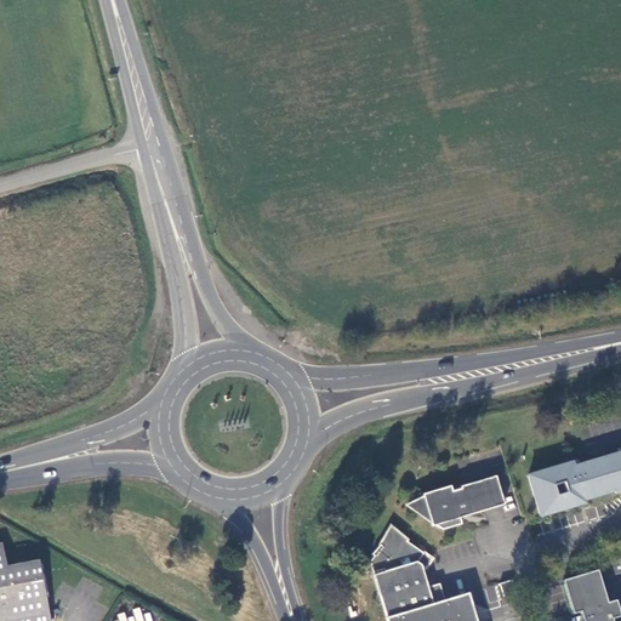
[(620,453),(620,454),(620,453),(588,462),(574,466),(573,462),(528,476),(540,516),(585,502),(584,500),(613,490),(615,490),(615,494),(620,491),(620,453)]
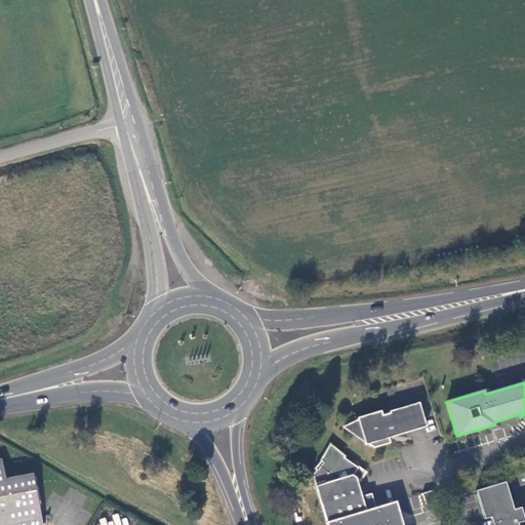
[(419,402),(395,409),(389,411),(381,413),(380,410),(357,417),(358,421),(342,429),(352,437),(374,447),(391,443),(389,438),(400,434),(427,427),(420,407),(419,402)]
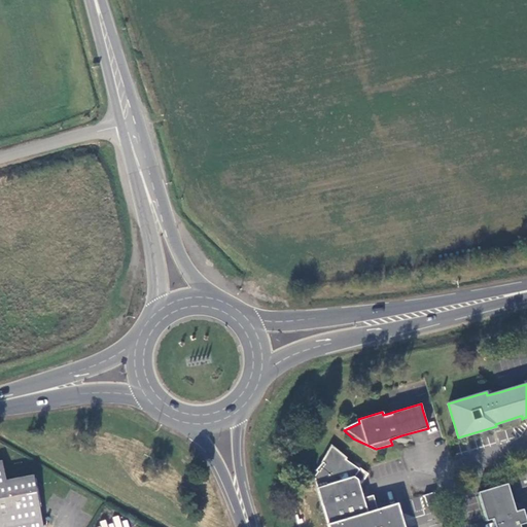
[(337,453),(329,454),(323,462),(322,462),(316,470),(318,471),(314,477),(317,487),(317,488),(327,524),(328,526),(405,526),(397,502),(377,510),(373,495),(363,498),(357,479),(362,471),(359,469),(337,453)]
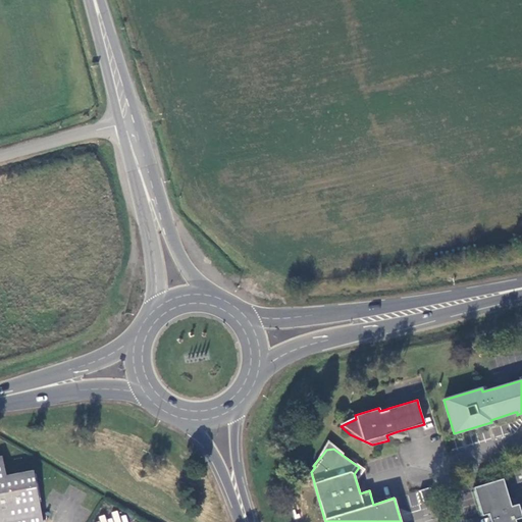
[(2,459),(0,459),(0,521),(42,514),(34,474),(7,479),(2,459)]
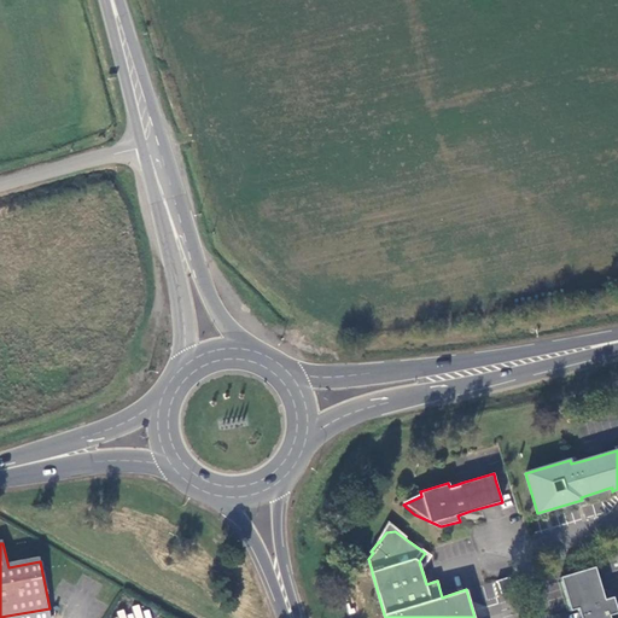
[(595,567),(560,577),(570,611),(577,608),(579,617),(610,617),(610,616),(617,613),(612,598),(605,600),(595,567)]
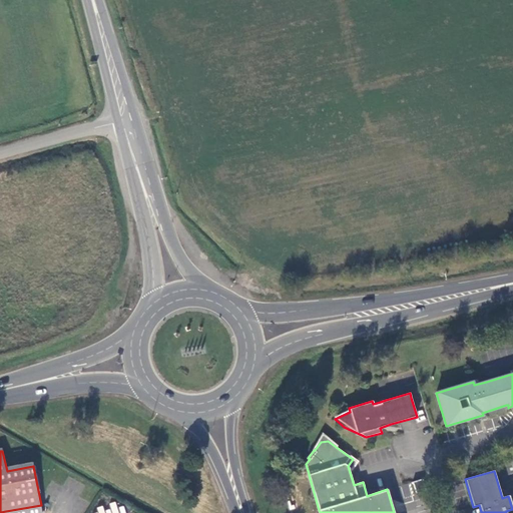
[(426,490),(423,480),(414,483),(417,493),(426,490)]
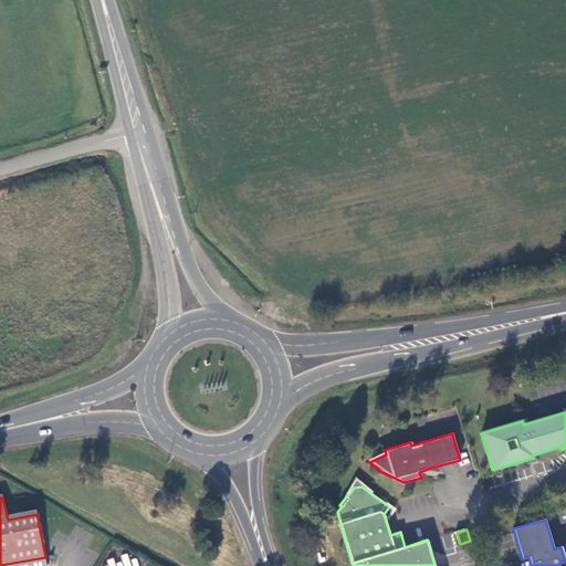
All buildings are outlined.
